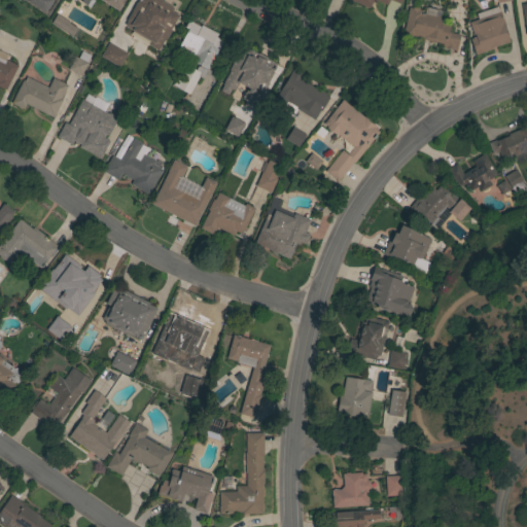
[(123,0),(117,10),(100,0),(123,0)]
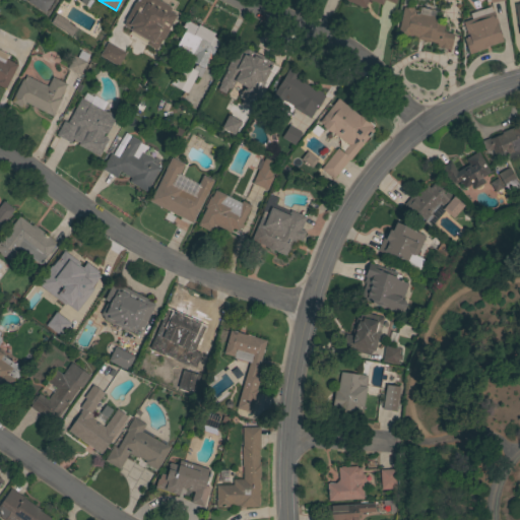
[(157,0),(170,7),(168,11),(175,15),(173,19),(175,21),(173,24),(171,23),(167,29),(167,30),(155,51),(144,44),(145,43),(128,33),(129,29),(122,25),(124,21),(123,20),(135,0),(157,0)]
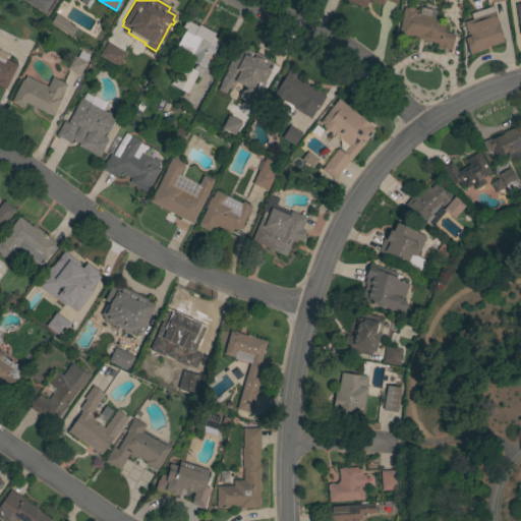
[(396,0),(395,4),(387,0),(384,0),(382,5),(370,0),(367,0),(364,8),(345,0),(396,0)]
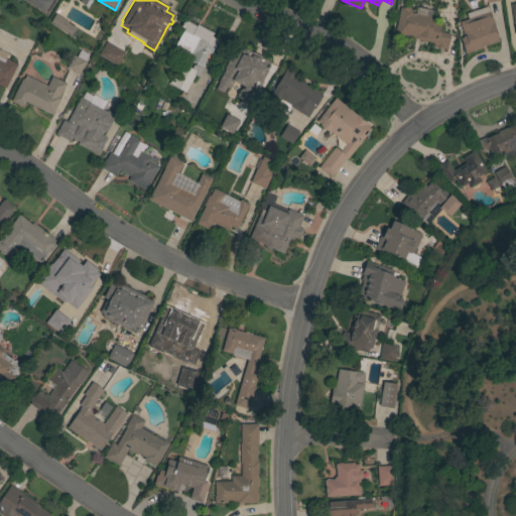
[(413,10),(413,13),(414,14),(416,7),(434,11),(431,22),(440,23),(438,31),(449,33),(445,49),(431,47),(432,42),(412,38),(413,37),(406,35),(405,37),(393,34),(399,7),(413,10)]
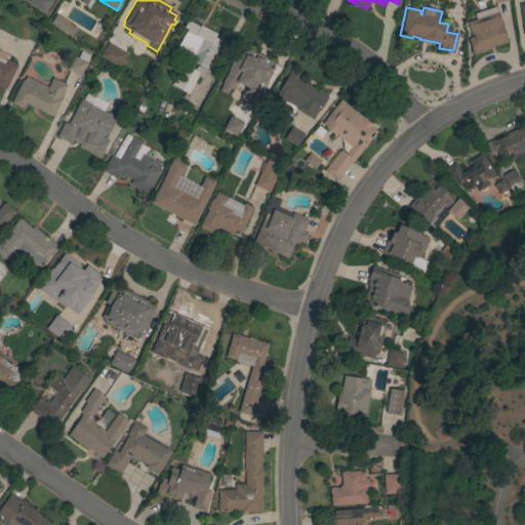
[(497,11),(501,24),(501,25),(507,41),(490,47),(490,48),(473,54),(468,39),(472,37),(467,22),(497,11)]
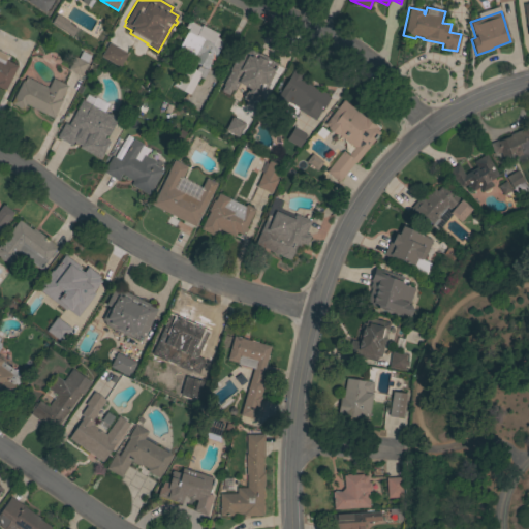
[(69,22),(68,24),(76,29),(72,36),(55,27),(60,17),(69,22)]
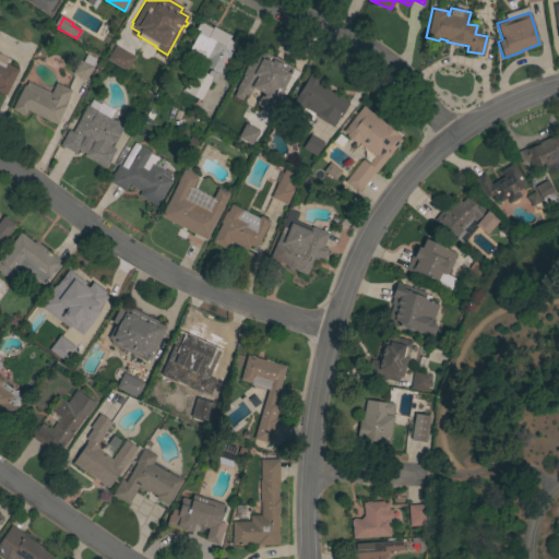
[(199,100),(197,106),(194,104),(197,98),(182,91),(187,83),(190,84),(198,70),(206,74),(210,70),(186,57),(198,34),(194,32),(199,22),(202,24),(203,22),(210,26),(209,27),(212,28),(213,26),(230,36),(229,38),(237,43),(214,84),(211,82),(201,99),(199,100)]
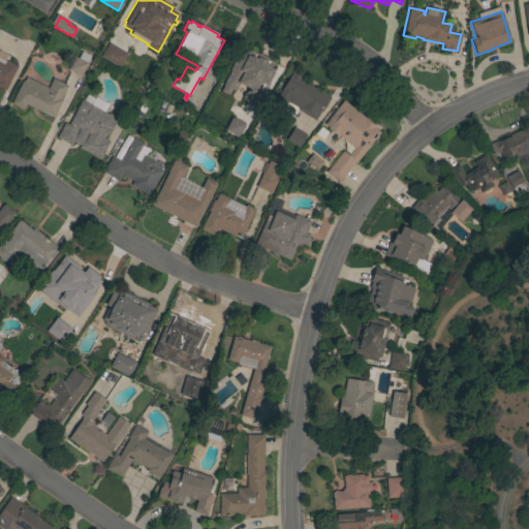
[(100,57),(109,43),(126,54),(119,67),(100,57)]
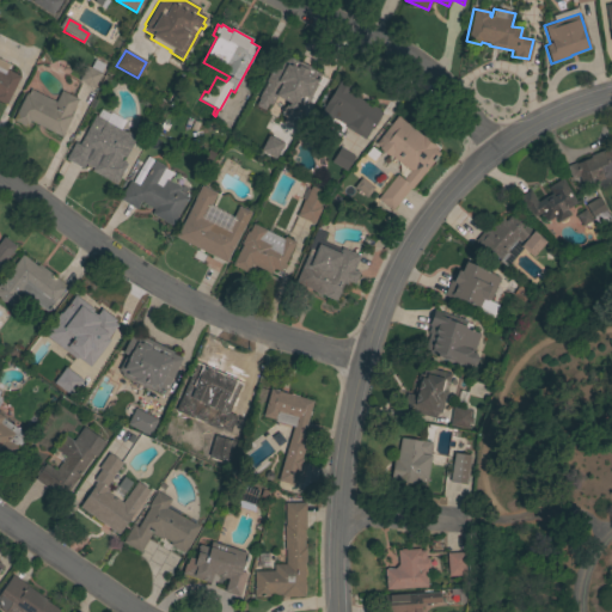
[(265,81),(263,80),(279,53),(298,62),(299,61),(308,67),(307,67),(319,74),(318,77),(319,78),(317,81),(316,81),(314,84),(316,84),(310,97),(306,104),(300,115),(299,115),(292,128),(281,122),(285,117),(280,115),(286,103),(275,96),(270,105),(267,104),(263,110),(255,105),(258,99),(257,98),(265,81)]
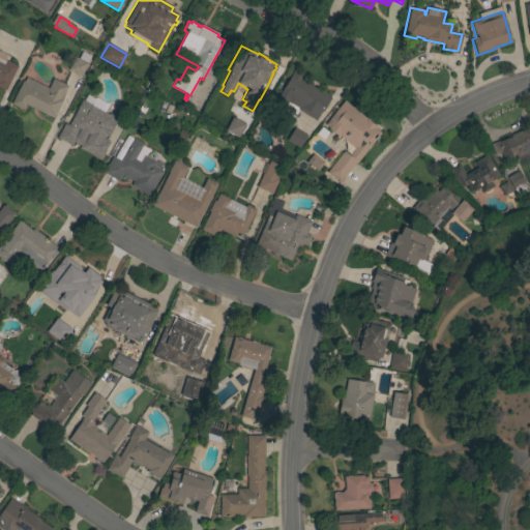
[(0,52),(7,56),(5,60),(17,65),(5,90),(3,89),(3,90),(0,88),(0,52)]
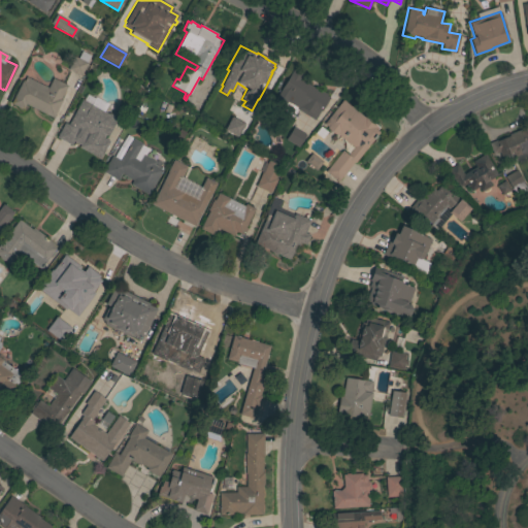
[(80,76),(67,69),(74,57),(77,59),(81,52),(90,56),(87,63),(80,76)]
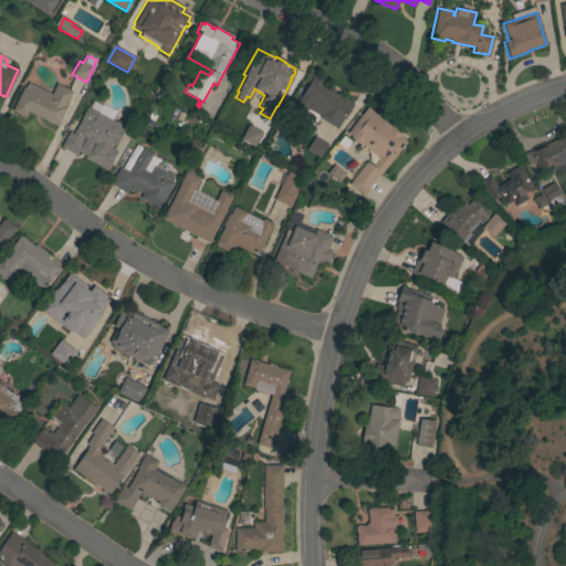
[(325,81),(323,85),(332,90),(331,91),(343,98),(343,96),(350,101),(349,102),(353,104),(344,119),(343,118),(336,128),(295,104),(314,73),(325,81)]
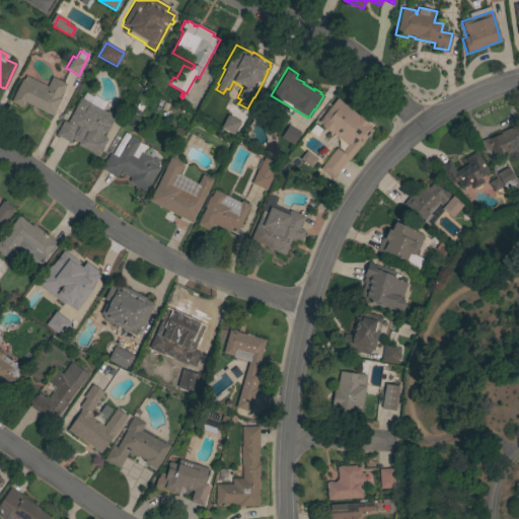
[(47,86),(52,76),(66,84),(59,97),(61,98),(52,116),(24,102),(22,107),(10,101),(21,78),(23,79),(25,75),(47,86)]
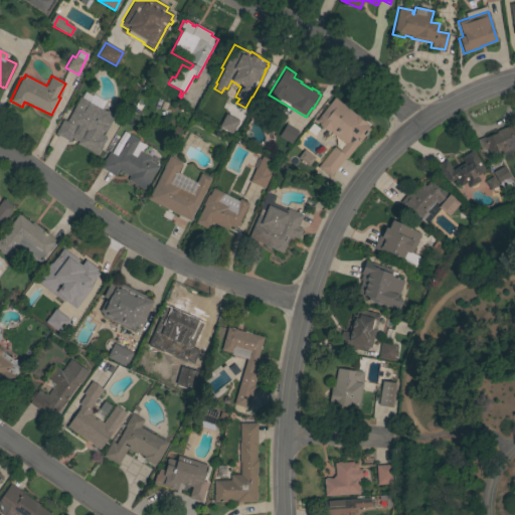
[(76,144),(77,142),(71,138),(69,142),(54,134),(62,120),(66,122),(79,97),(81,98),(84,93),(92,97),(89,103),(104,111),(105,110),(112,114),(111,115),(114,117),(105,133),(103,132),(101,135),(107,138),(98,155),(76,144)]
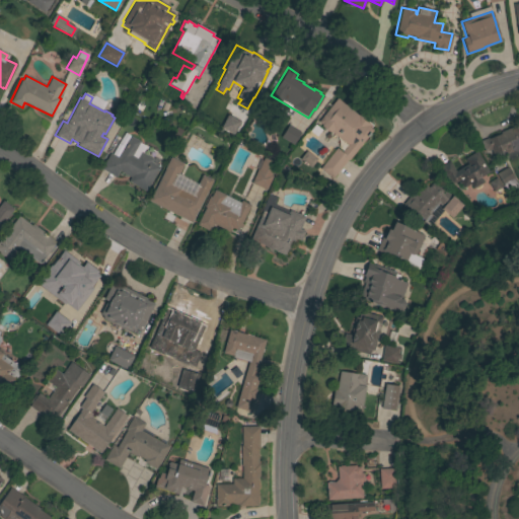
[(99,109),(102,103),(82,94),(79,100),(99,109)]
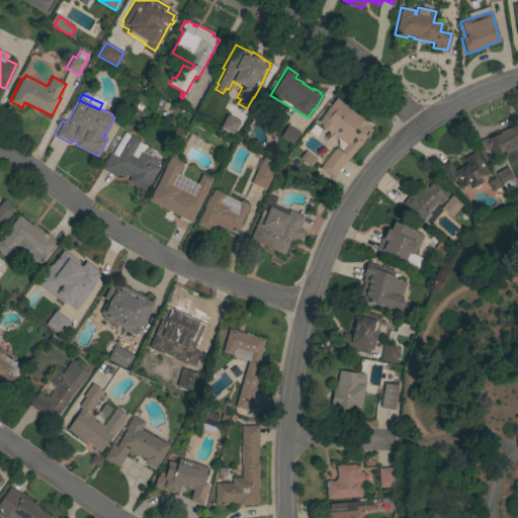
[(357,114),(369,123),(367,126),(371,130),(347,160),(346,159),(331,178),(319,168),(335,148),(341,152),(346,145),(330,132),(329,133),(320,125),(321,124),(318,121),(336,98),(357,114)]
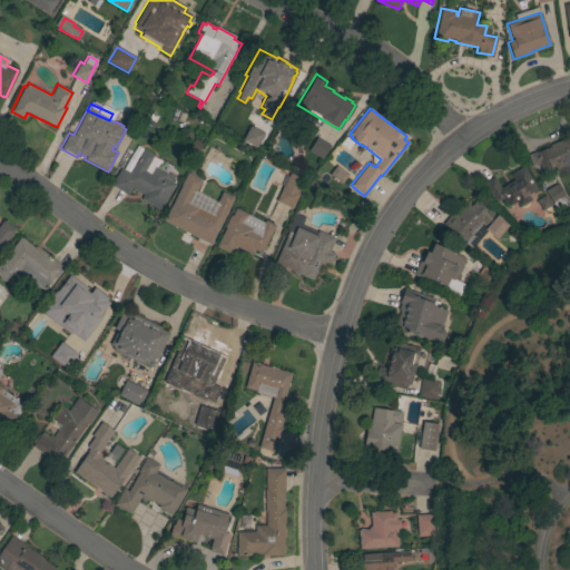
[(263,134),(255,147),(242,140),(248,126),(263,134)]
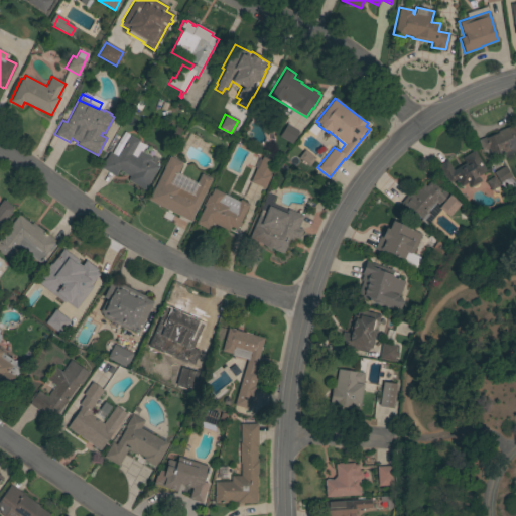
[(515,148),(499,155),(498,152),(490,155),(487,149),(482,151),(477,140),(497,132),(496,131),(508,126),(509,127),(515,123),(515,148)]
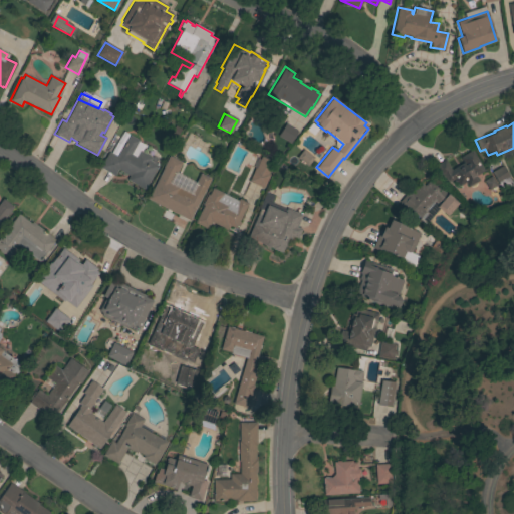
[(295,133),(283,125),(275,138),(288,145),(295,133)]
